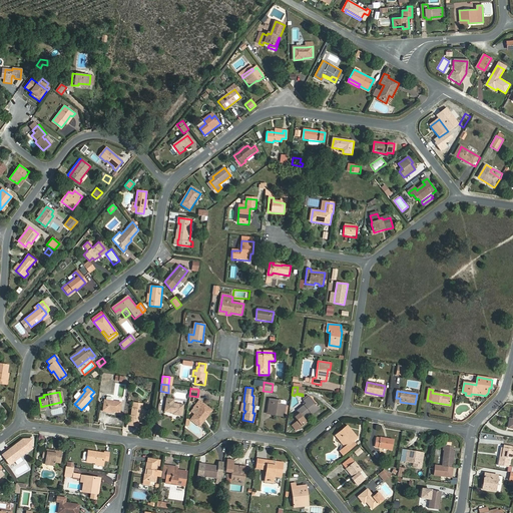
[(173,399),(165,398),(164,410),(172,412),(172,414),(181,415),(182,405),(172,403),(173,399)]
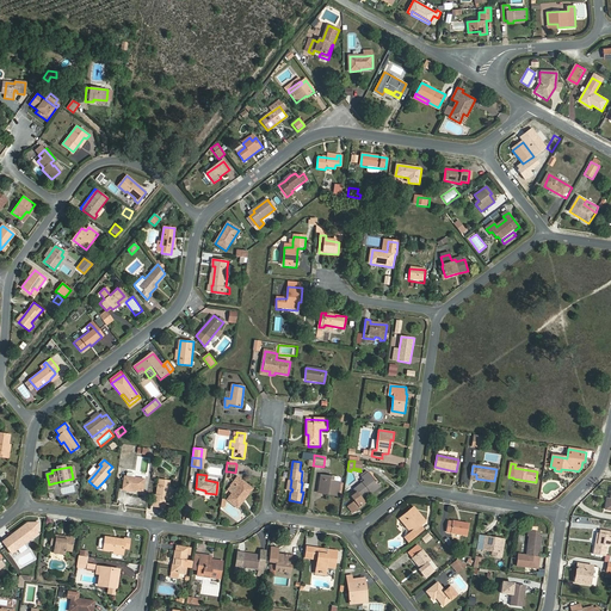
[(356,503),(351,506),(356,512),(360,508),(365,505),(362,500),(370,493),(378,486),(369,474),(362,480),(365,483),(363,485),(355,491),(357,494),(352,498),(356,503)]
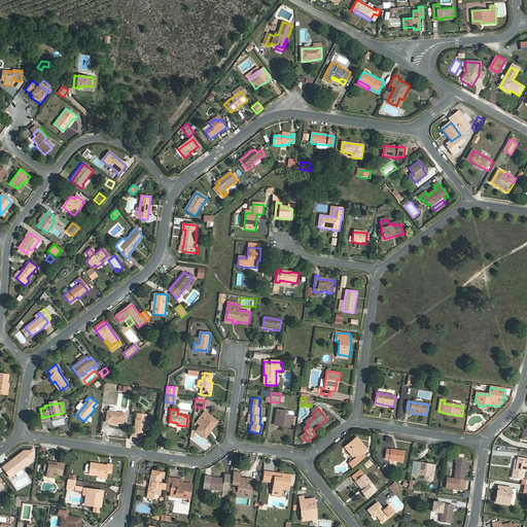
[(277,411),(275,423),(282,425),(281,427),(291,429),(293,417),(287,416),(287,412),(277,411)]
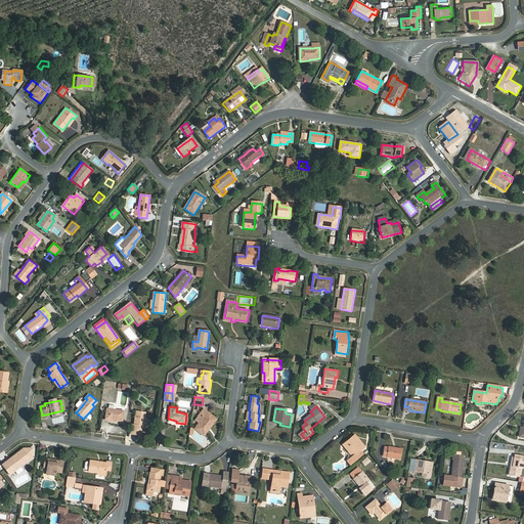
[(108,409),(106,409),(105,421),(111,421),(111,422),(114,422),(115,421),(116,421),(122,422),(124,411),(116,410),(108,409)]
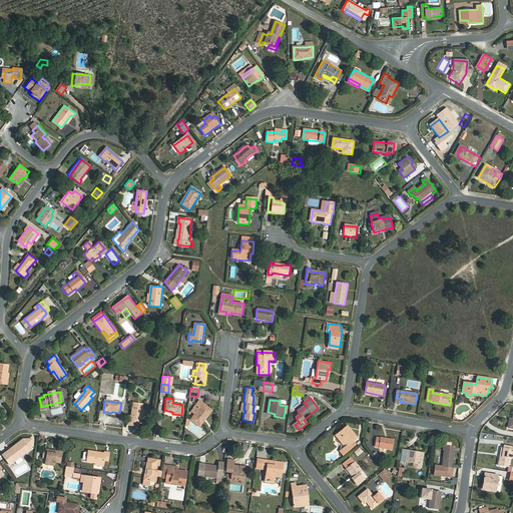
[(198,401),(194,407),(197,410),(194,414),(189,420),(194,423),(195,421),(199,424),(202,420),(204,418),(210,410),(198,401)]
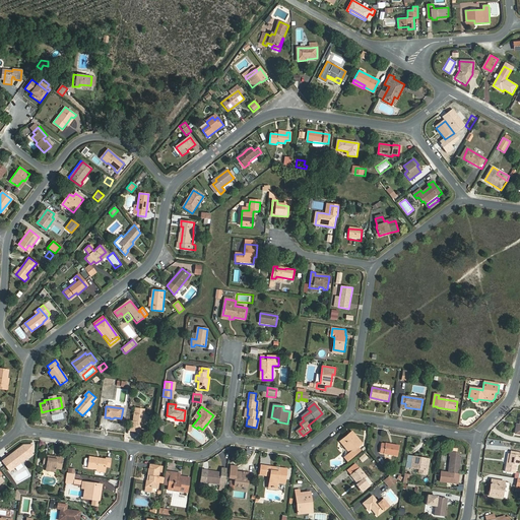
[(144,416),(145,416),(146,410),(135,408),(133,423),(130,423),(129,431),(139,432),(140,427),(140,424),(143,425),(144,416)]
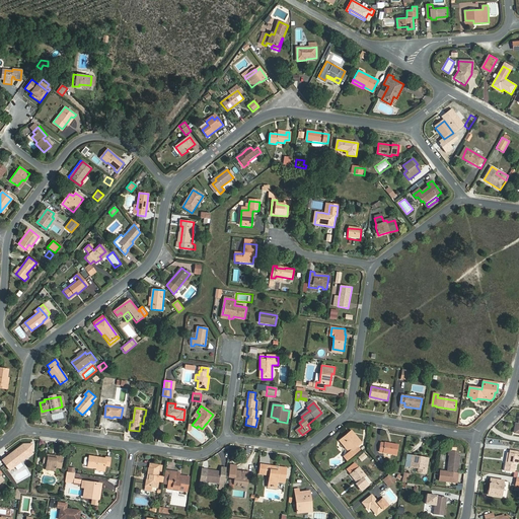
[(321,413),(314,419),(315,421),(324,415),(322,413),(321,413)]
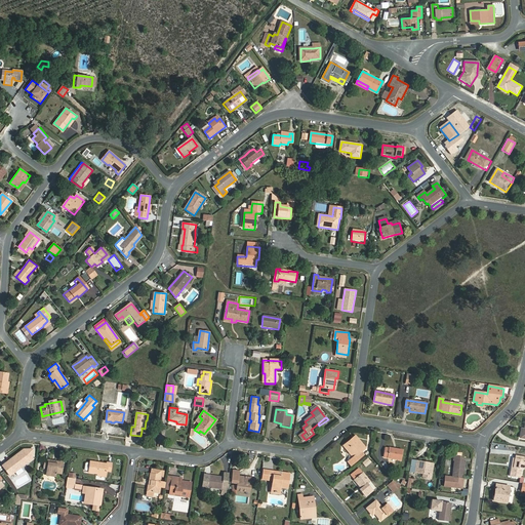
[(353,458),(348,462),(351,467),(364,456),(361,452),(366,448),(359,440),(354,444),(352,440),(344,446),(349,452),(353,458)]
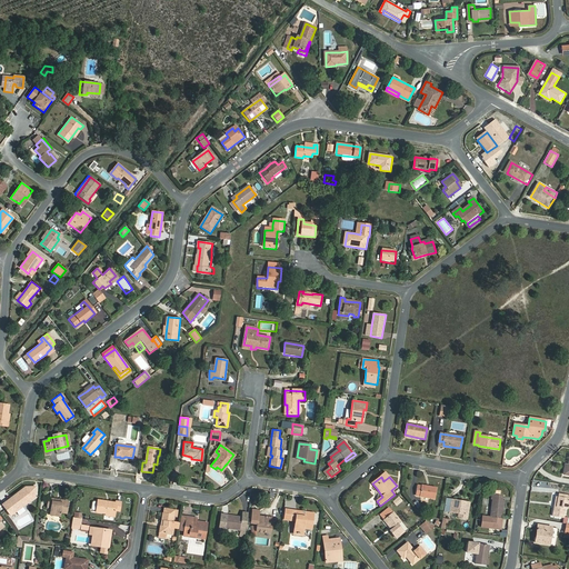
[(436,498),(437,488),(421,486),(420,487),(417,486),(416,495),(436,498)]
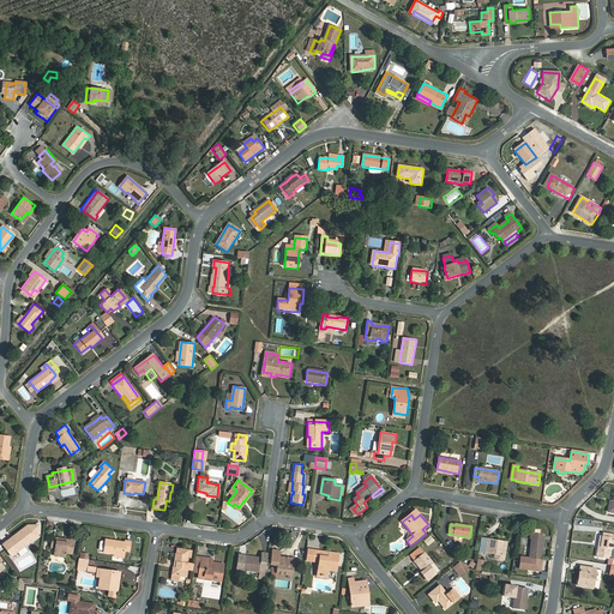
[(28,535),(16,535),(16,546),(23,546),(23,542),(28,542),(28,535)]
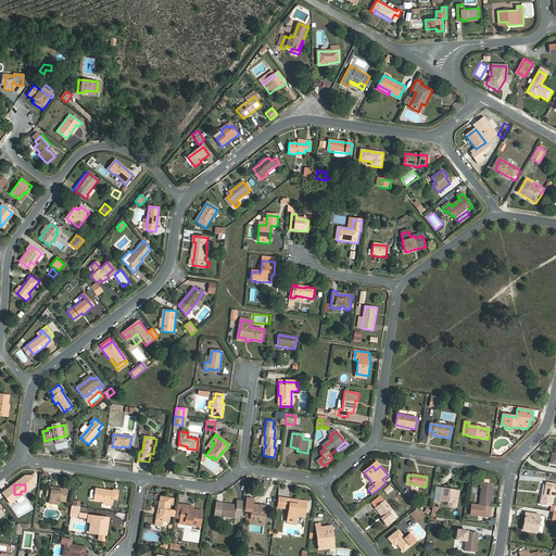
[(471,504),(469,515),(490,517),(493,490),(492,490),(492,485),(481,484),(479,505),(471,504)]
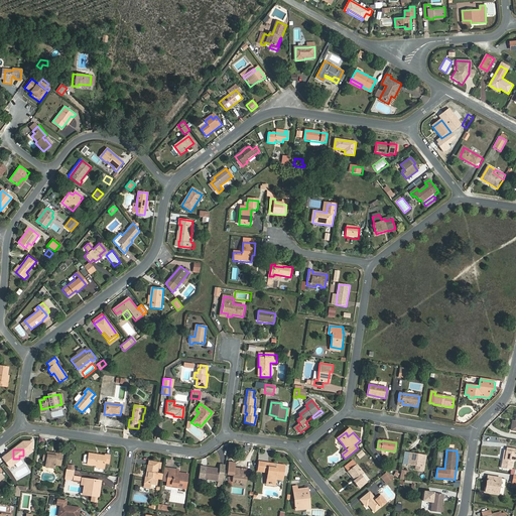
[(515,450),(515,453),(502,450),(500,460),(503,461),(501,469),(512,471),(513,463),(515,463),(515,450)]
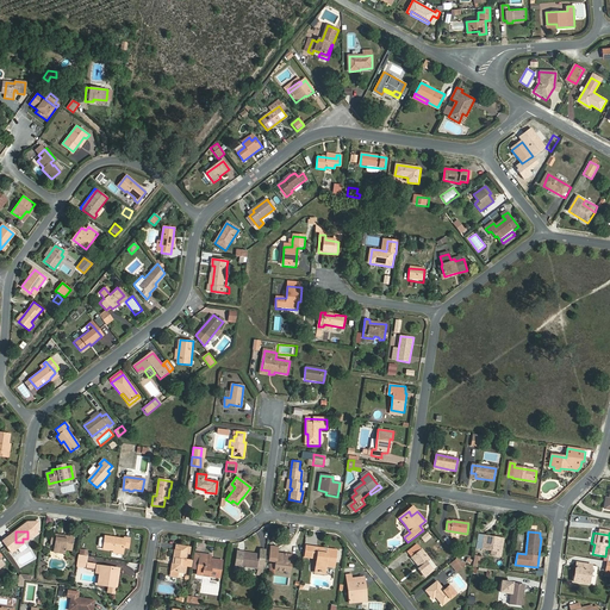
[(73,537),(63,536),(63,540),(55,537),(55,535),(51,535),(49,545),(54,545),(54,552),(64,554),(66,549),(72,551),(73,537)]
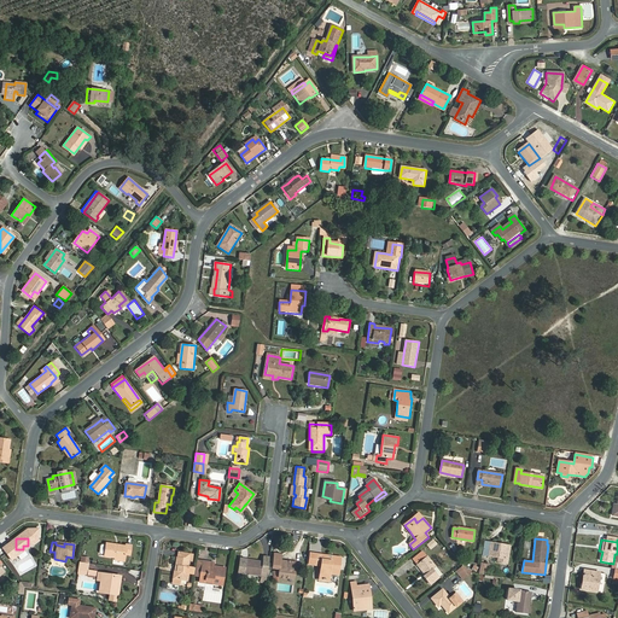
[(483,548),(482,554),(488,555),(499,557),(497,561),(507,563),(509,548),(500,547),(501,544),(490,542),(489,549),(483,548)]
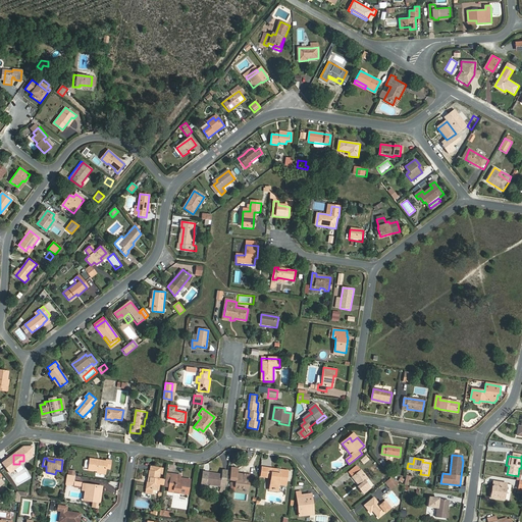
[(88,470),(97,471),(105,472),(106,468),(109,469),(110,461),(106,460),(106,462),(89,459),(88,470)]
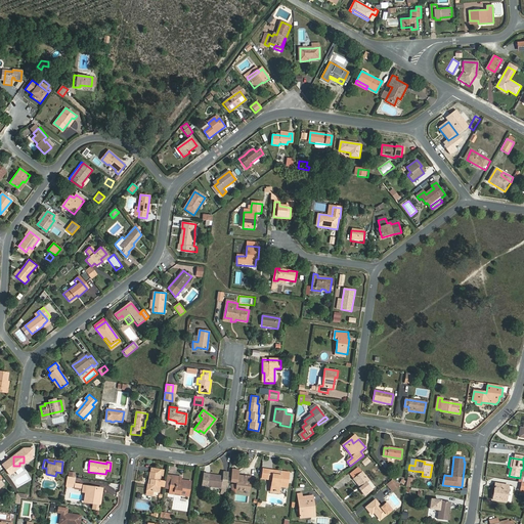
[(359,468),(350,475),(354,479),(362,473),(359,468)]
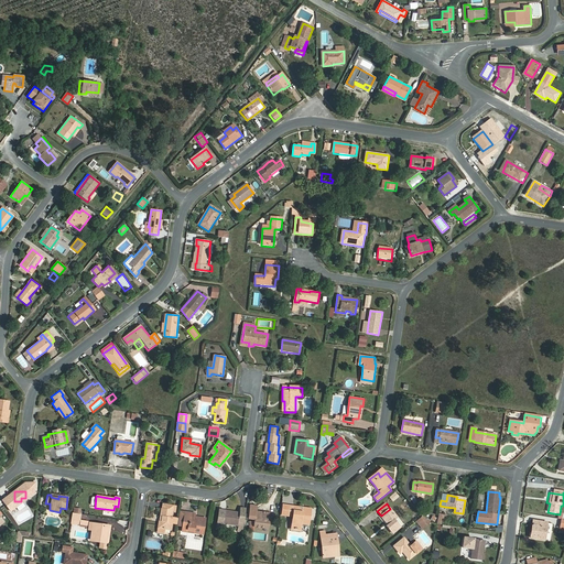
[(173,506),(164,505),(163,508),(162,508),(161,508),(160,517),(162,518),(161,521),(160,521),(159,521),(158,527),(164,527),(164,529),(170,530),(171,523),(171,517),(172,512),(173,506)]
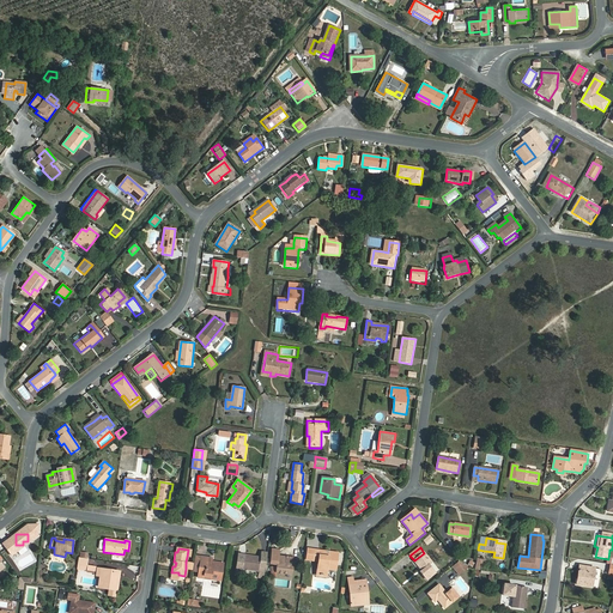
[(280,550),(274,550),(273,564),(279,564),(279,572),(293,574),(295,558),(280,557),(280,550)]
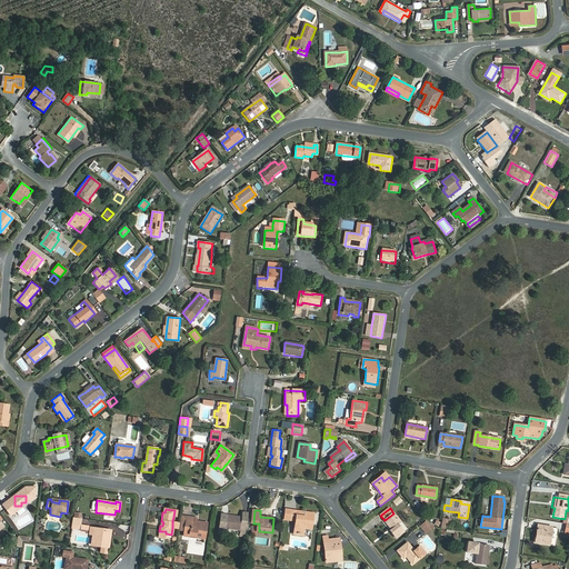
[(242,512),(241,518),(220,515),(219,528),(225,528),(241,530),(240,536),(245,536),(248,513),(242,512)]
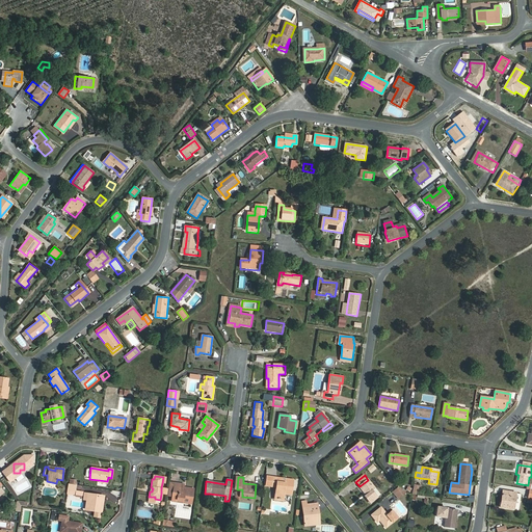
[(282,484),(282,480),(272,479),(271,487),(275,487),(274,500),(283,501),(284,494),(285,490),(292,491),(293,481),(286,479),(286,481),(285,484),(282,484)]
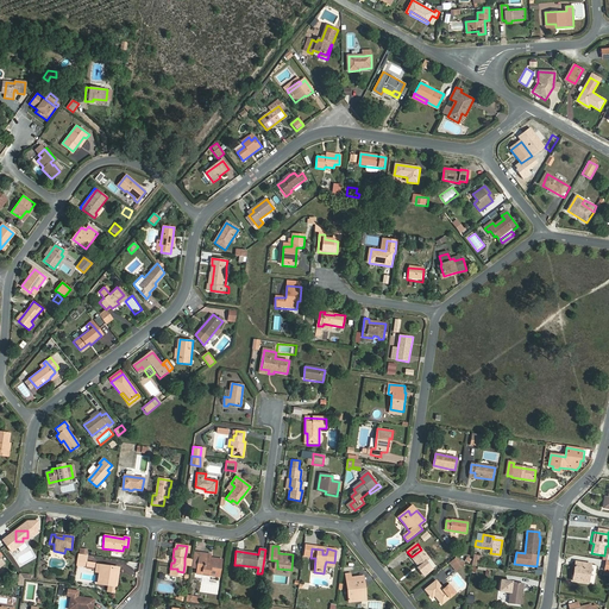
[(425,577),(433,570),(427,562),(429,559),(421,550),(412,557),(419,566),(418,569),(425,577)]
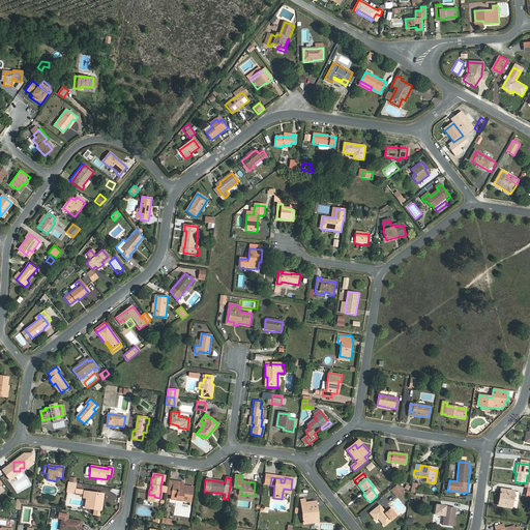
[(183,482),(174,481),(172,494),(171,499),(176,500),(177,498),(182,499),(182,501),(190,502),(193,489),(188,488),(187,490),(182,489),(182,486),(183,482)]
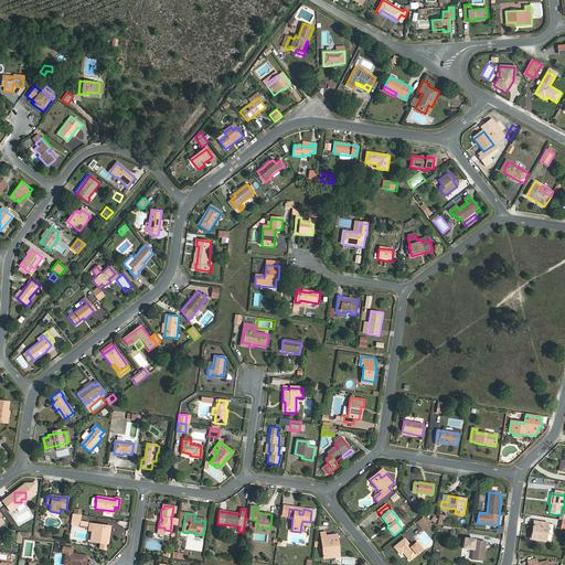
[(432,522),(422,518),(417,521),(424,529),(432,522)]
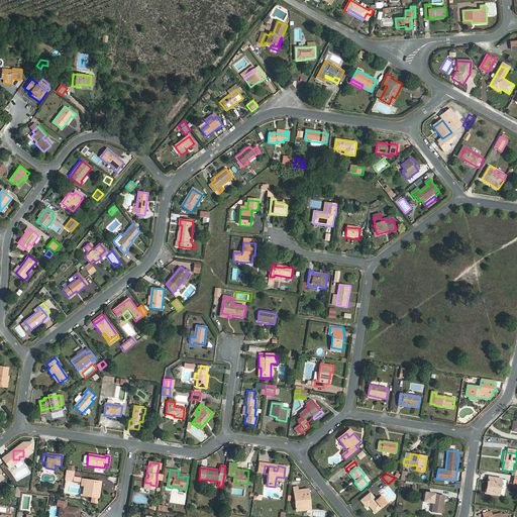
[(489,477),(488,481),(490,482),(489,489),(487,489),(486,493),(500,496),(503,480),(489,477)]
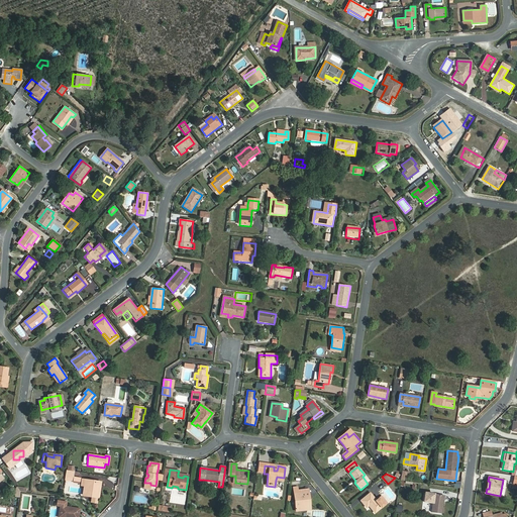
[(96,493),(97,483),(85,482),(85,487),(84,496),(92,498),(92,504),(97,504),(98,493),(96,493)]
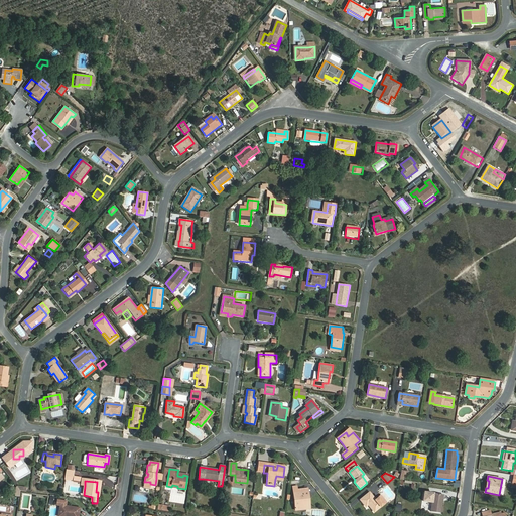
[(300,492),(299,488),(297,489),(296,486),(292,486),(296,511),(306,510),(305,498),(309,497),(308,491),(300,492)]
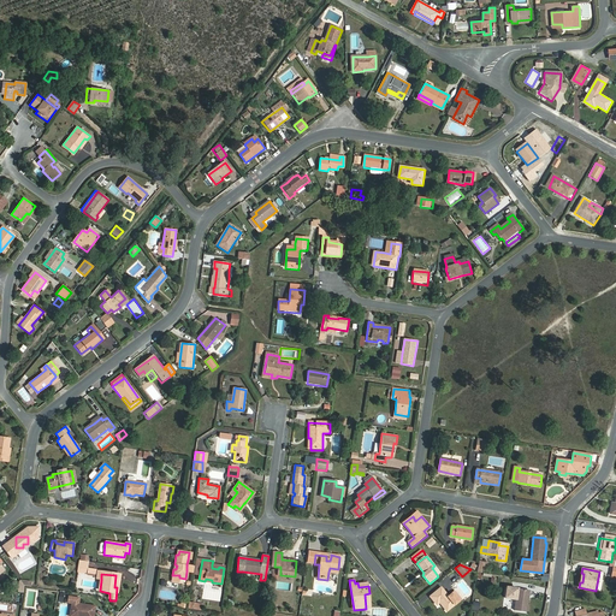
[(449,596),(442,587),(431,597),(437,604),(440,602),(448,610),(458,600),(451,593),(449,596)]
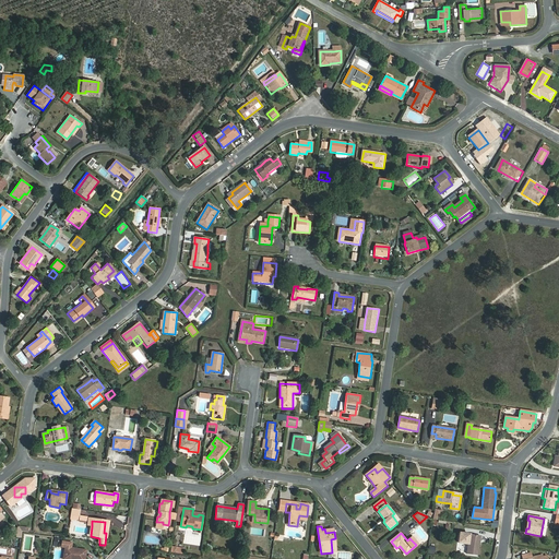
[(478,556),(480,536),(461,534),(460,544),(468,545),(467,555),(478,556)]
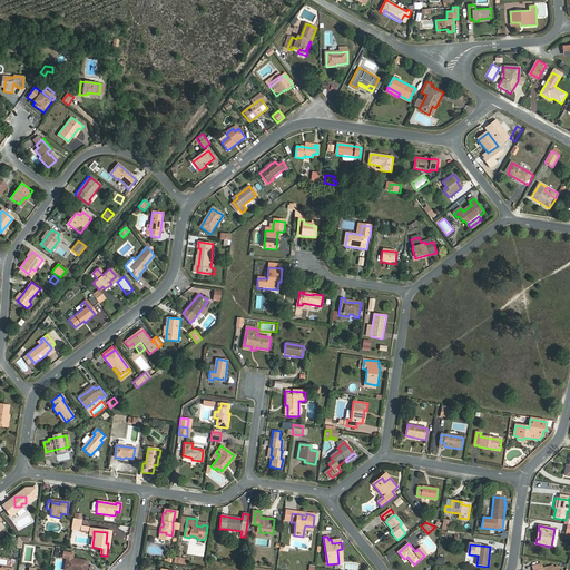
[(68,558),(67,569),(72,569),(86,569),(88,561),(68,558)]
